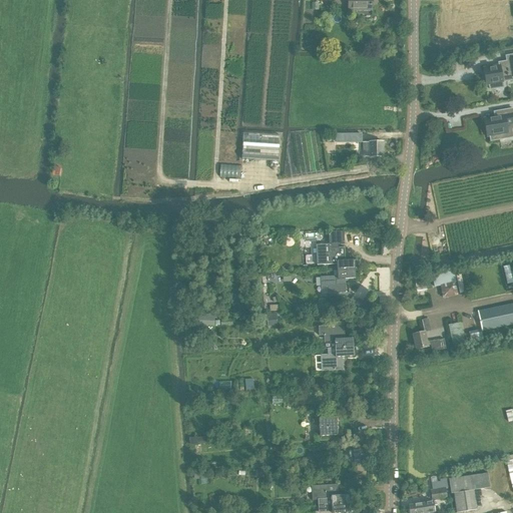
[(348,0),(349,10),(372,10),(371,0),(348,0)]
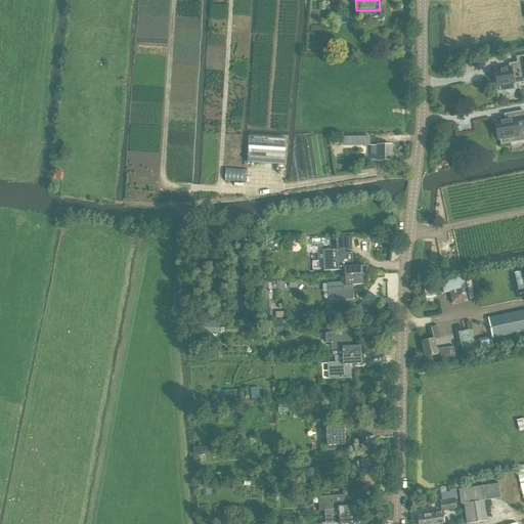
[(516,67),(494,70),(497,87),(499,86),(500,91),(514,89),(512,79),(523,77),(523,78),(523,55),(517,57),(518,62),(515,63),(516,67)]
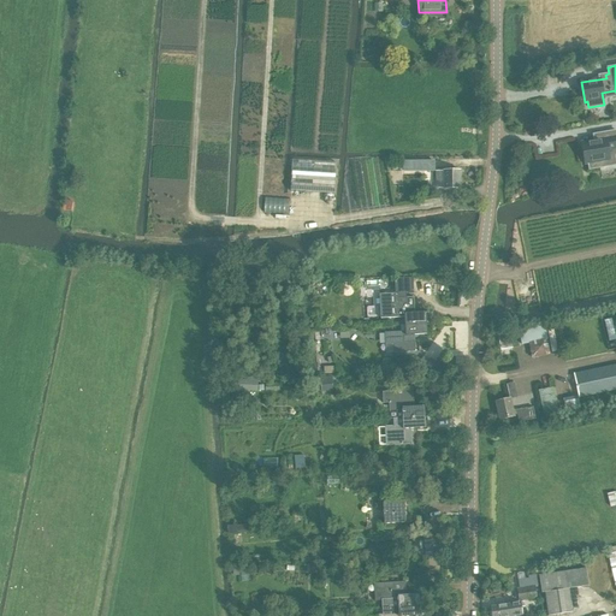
[(590,170),(610,166),(609,157),(615,154),(615,130),(599,134),(600,140),(581,143),(585,164),(588,164),(590,170)]
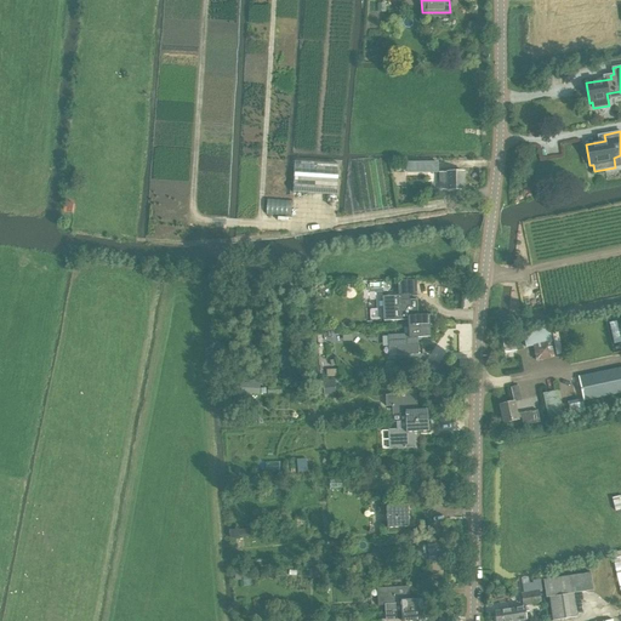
[(337,195),(339,164),(295,161),(294,193),(337,195)]
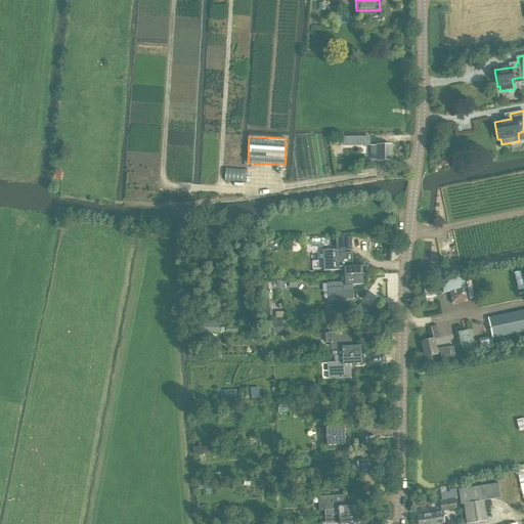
[(343,146),(370,145),(370,136),(343,137),(343,146)]
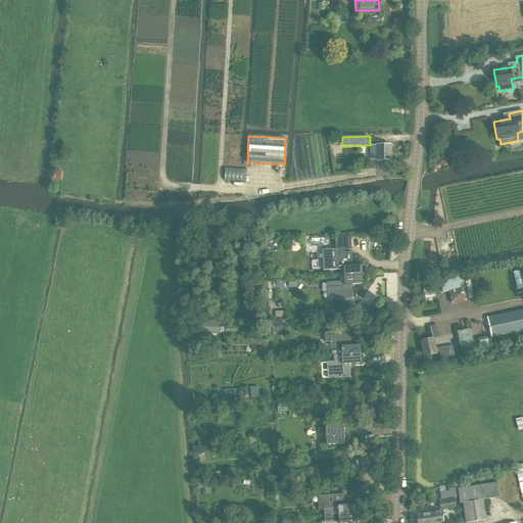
[(390,160),(390,145),(376,145),(370,145),(370,160),(376,160),(390,160)]
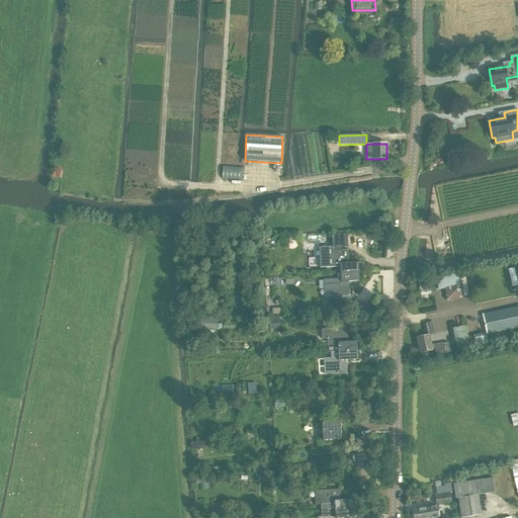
[(54,169),(53,177),(60,178),(61,170),(54,169)]
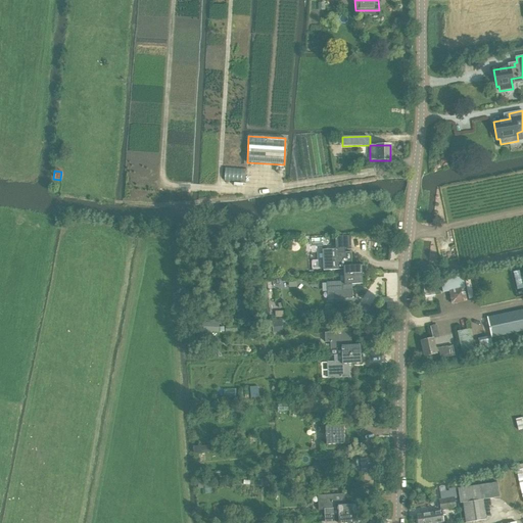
[(340,249),(350,248),(350,236),(340,236),(340,249)]
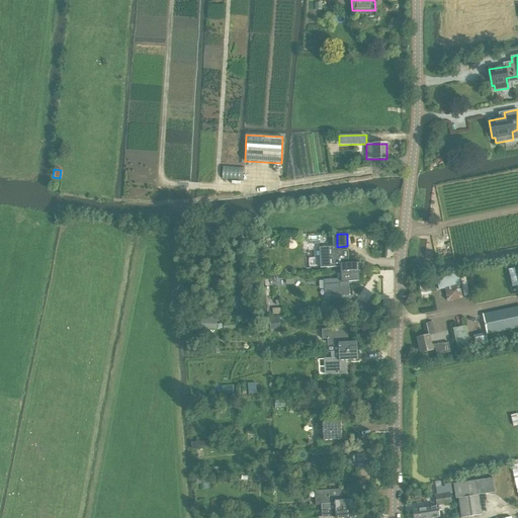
[(335,247),(319,248),(321,268),(329,267),(340,267),(340,273),(358,272),(358,263),(348,263),(348,250),(335,251),(335,247)]
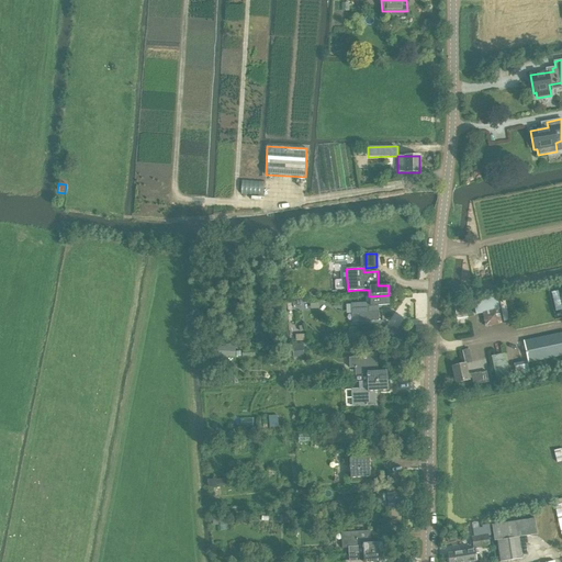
[(561,293),(559,294),(558,292),(551,293),(554,312),(561,310),(560,299),(561,298),(561,293)]
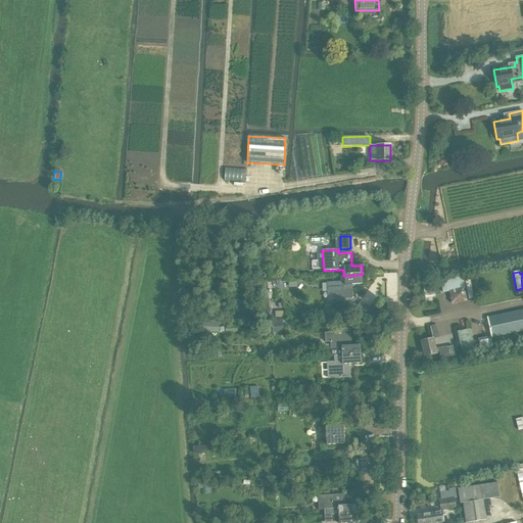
[(344,282),(327,283),(327,292),(328,300),(333,299),(352,298),(351,284),(363,284),(362,275),(343,276),(344,282)]
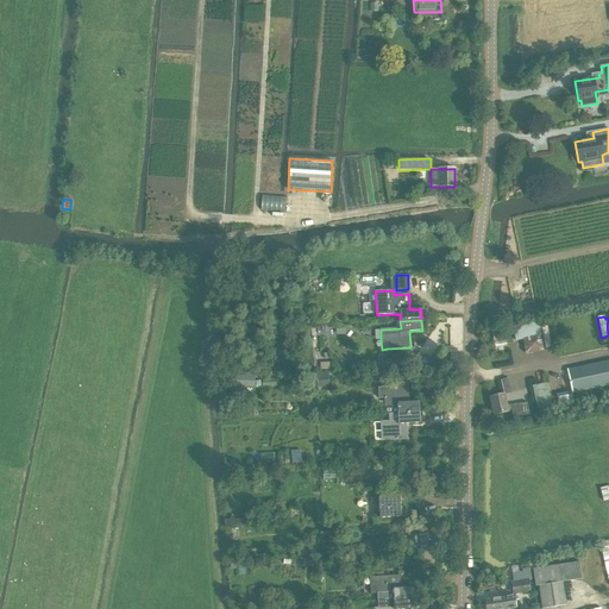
[(544,351),(541,336),(539,320),(513,326),(515,341),(522,340),(525,355),(544,351)]
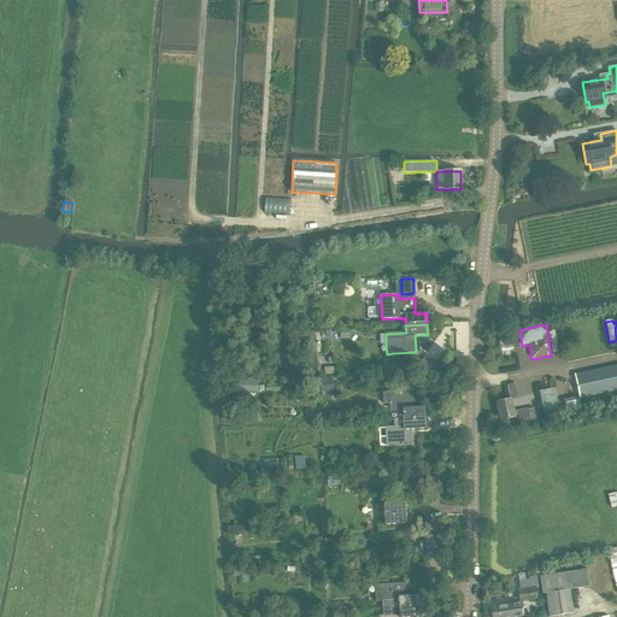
[(501,351),(513,350),(510,334),(499,336),(501,351)]
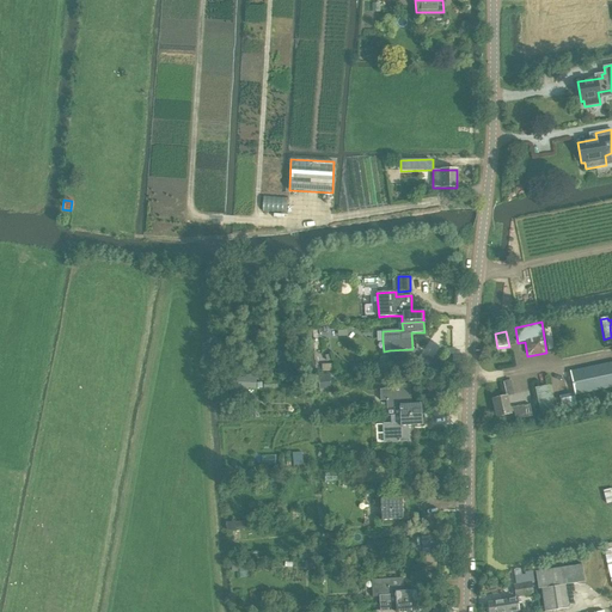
[(575,395),(611,386),(611,362),(570,372),(575,395)]
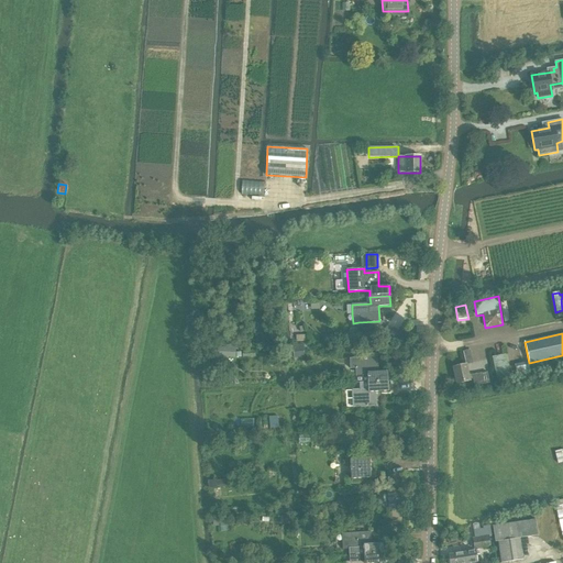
[(235,348),(218,348),(217,356),(234,357),(235,348)]
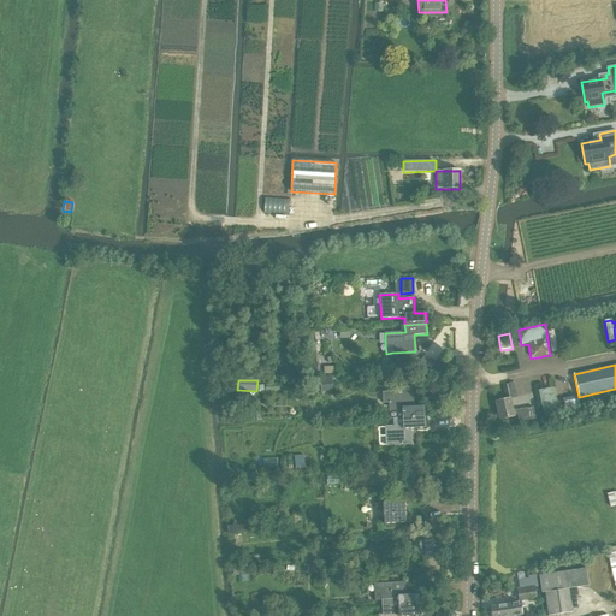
[(397,392),(383,392),(383,403),(389,403),(390,420),(394,419),(425,418),(424,407),(414,407),(413,388),(397,389),(397,392)]
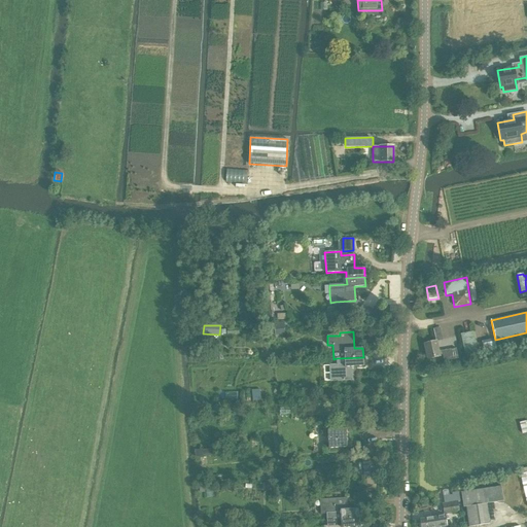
[(466,357),(477,355),(471,331),(461,335),(466,357)]
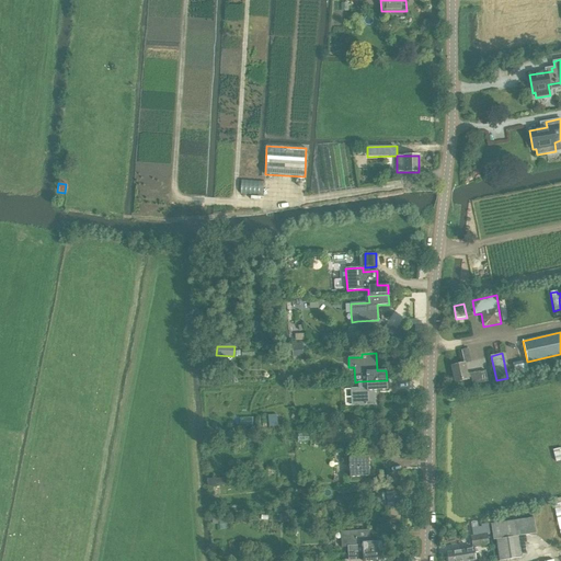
[(468,375),(465,364),(451,366),(455,382),(469,379),(468,378),(470,377),(472,386),(488,382),(484,370),(468,375)]
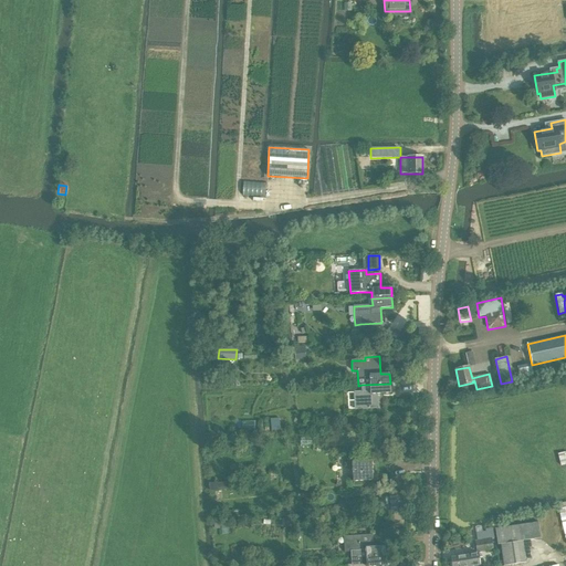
[(362,391),(354,392),(355,410),(378,409),(377,395),(390,394),(390,384),(362,385),(362,391)]
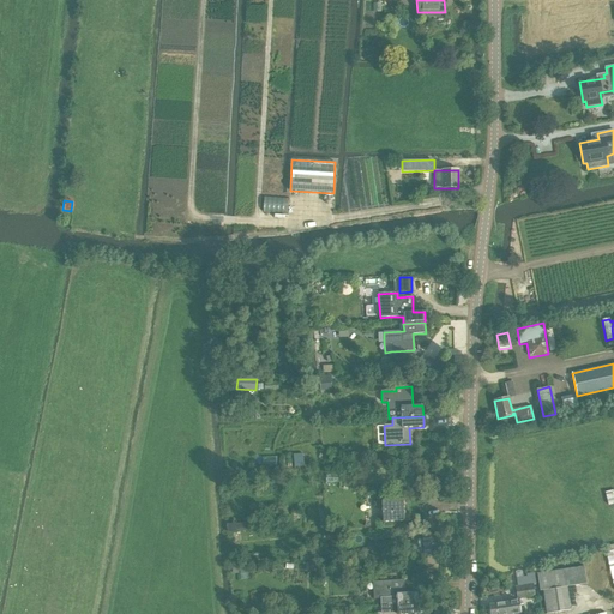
[(294,470),(304,469),(302,467),(304,467),(302,453),(293,455),(294,470)]
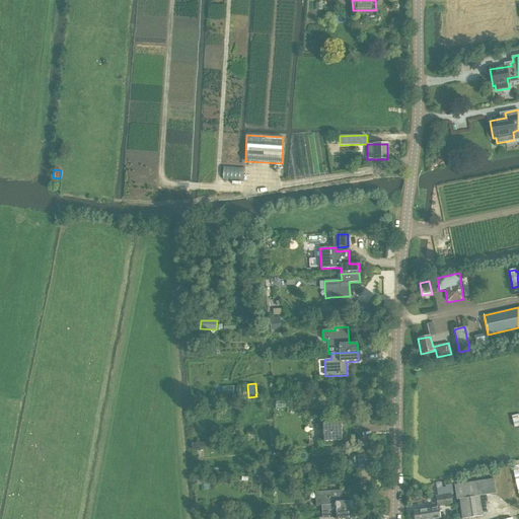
[(328,423),(328,420),(319,421),(319,427),(322,427),(323,439),(320,439),(320,445),(330,444),(329,441),(342,441),(341,423),(328,423)]
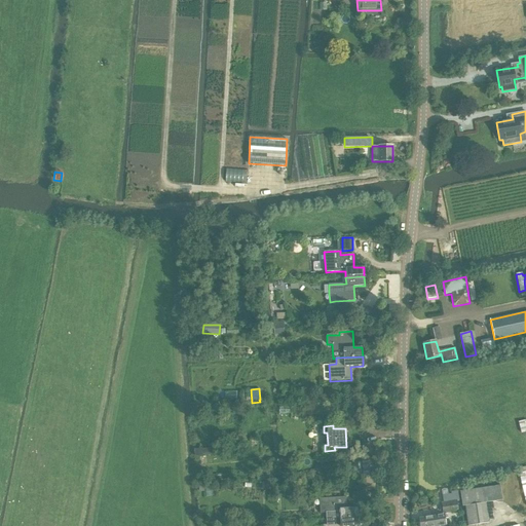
[(366,477),(375,476),(376,476),(375,457),(362,458),(363,477),(366,477)]
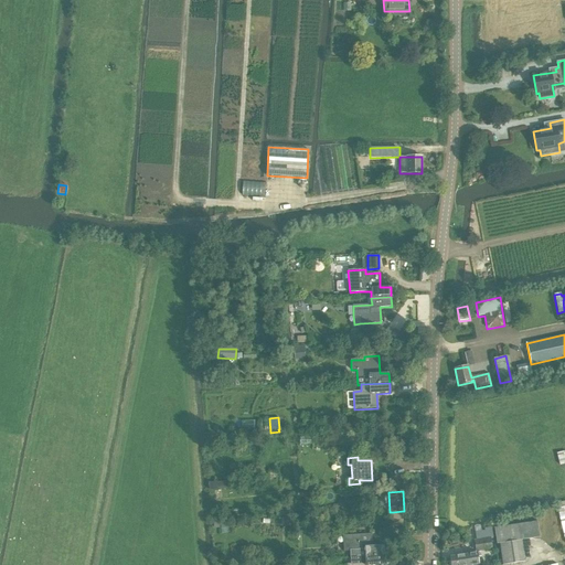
[(276,515),(288,514),(288,505),(275,507),(276,515)]
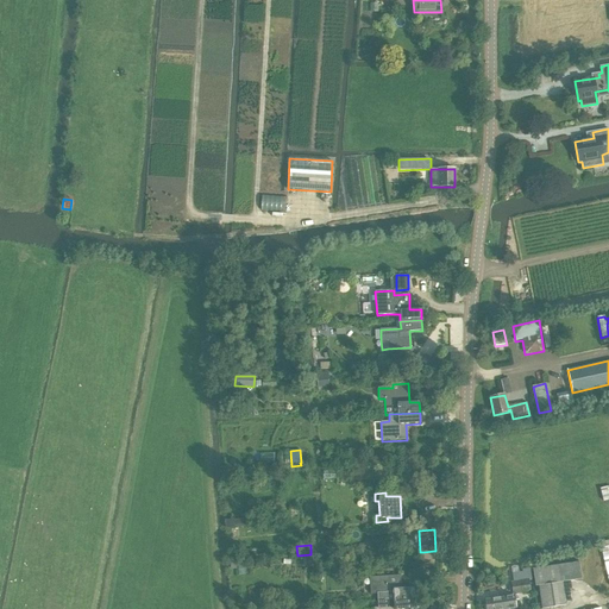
[(434,566),(434,551),(424,552),(424,566),(434,566)]
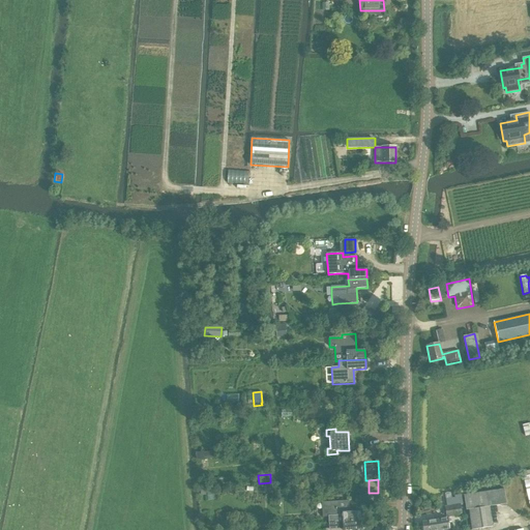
[(473,529),(492,527),(489,507),(506,504),(504,490),(464,496),(466,510),(469,510),(471,529),(473,529)]
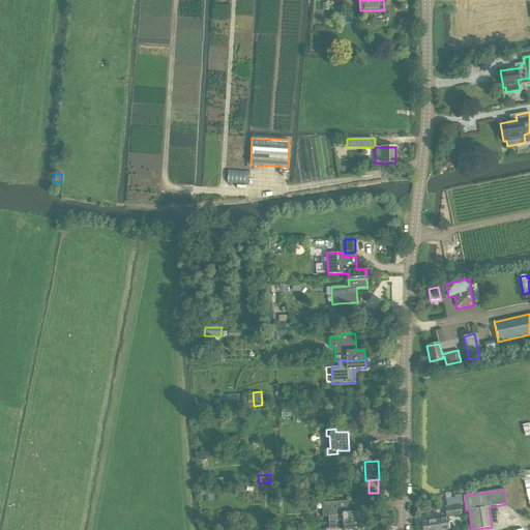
[(349,501),(322,502),(322,517),(328,517),(342,516),(343,522),(361,521),(360,511),(350,512),(349,501)]
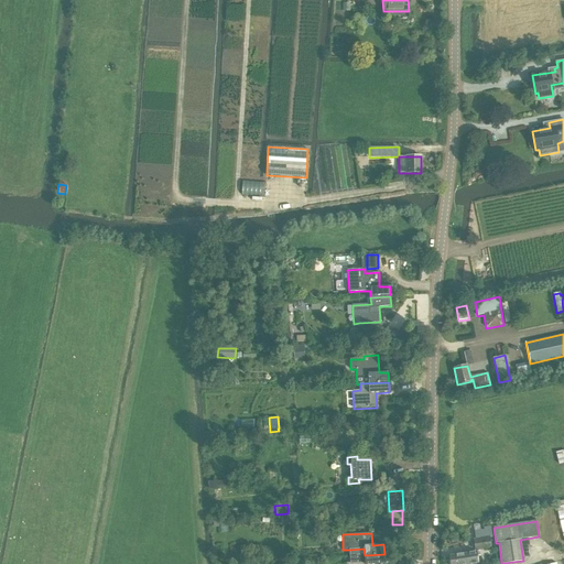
[(489,538),(474,540),(476,550),(491,548),(489,538)]
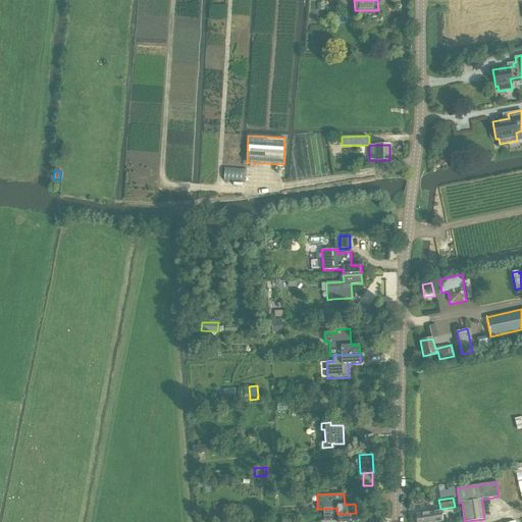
[(417,521),(435,521),(435,520),(441,519),(440,511),(416,515),(417,521)]
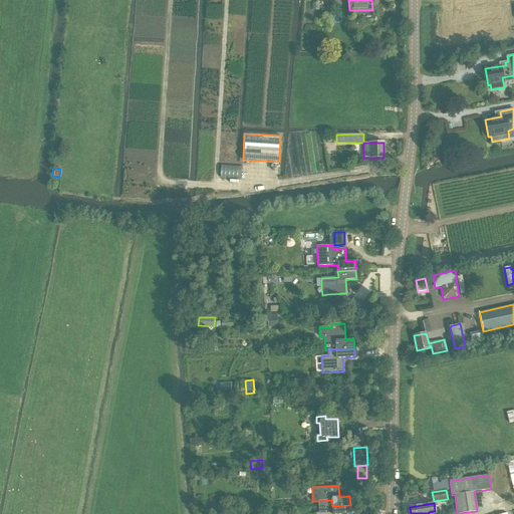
[(315,513),(350,513),(350,505),(332,506),(318,507),(319,513),(315,513)]
